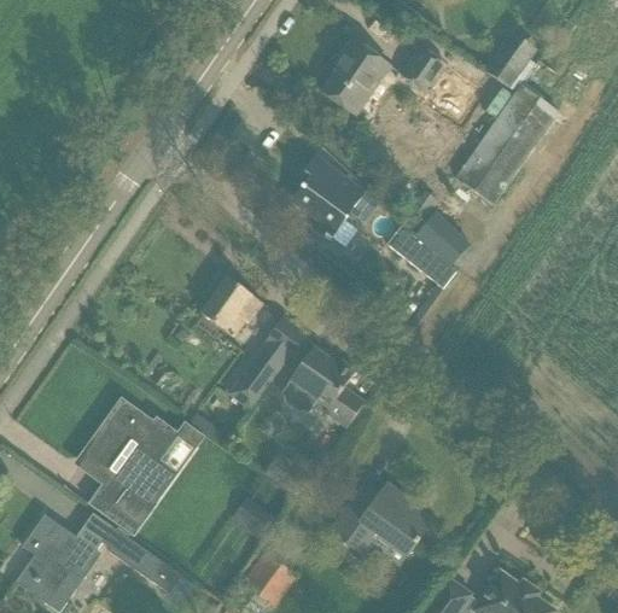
[(483,68),(509,86),(537,47),(511,28),(483,68)]
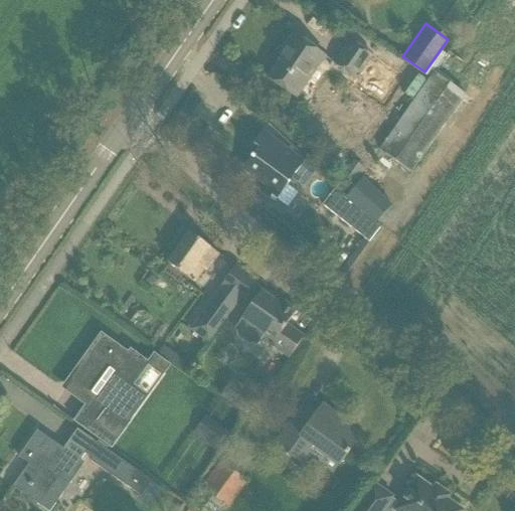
[(285,43),(288,45),(267,75),(296,95),(325,53),(293,31),(285,43)]
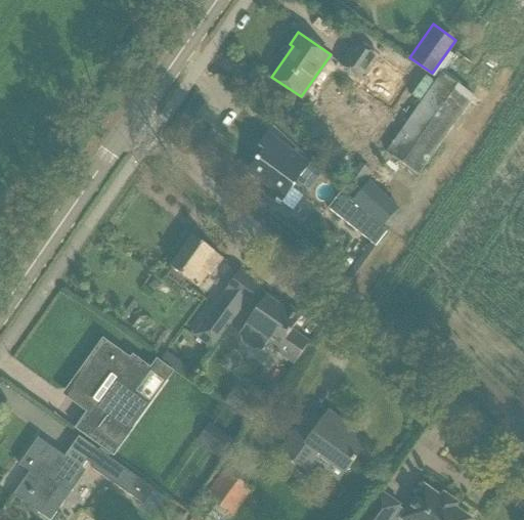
[(340,61),(361,77),(378,53),(356,38),(340,61)]
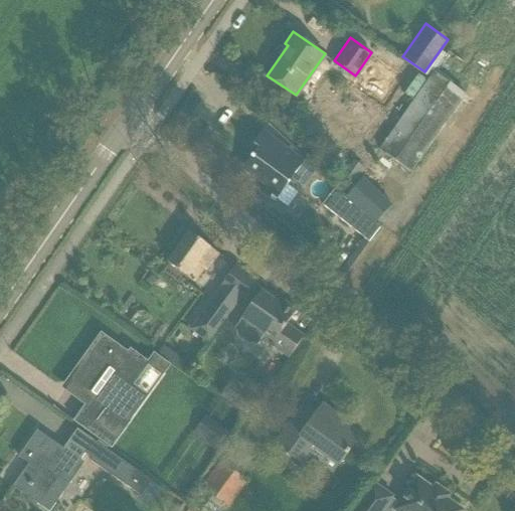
[(391,131),(380,147),(409,168),(421,152),(465,92),(435,70),(391,131)]
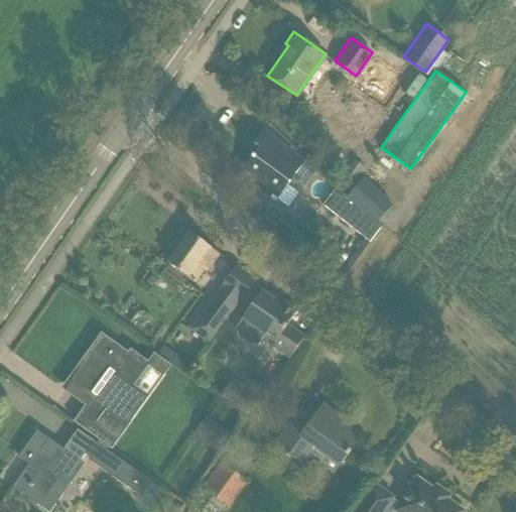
[(253,152),(243,166),(266,184),(262,189),(275,200),(276,197),(287,205),(298,189),(287,182),(304,158),(263,129),(254,142),(262,147),(256,155),(253,152)]
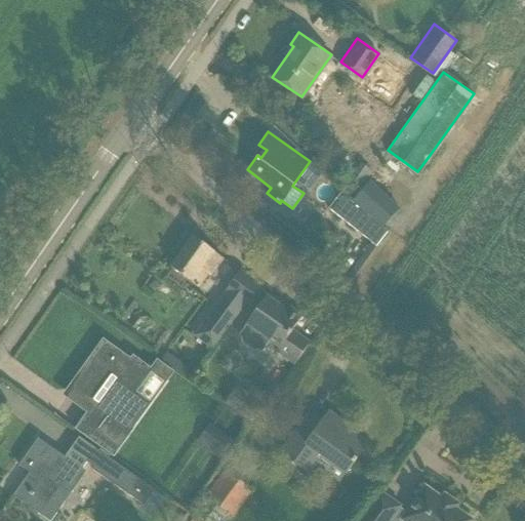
[(360,162),(349,178),(360,187),(371,169),(360,162)]
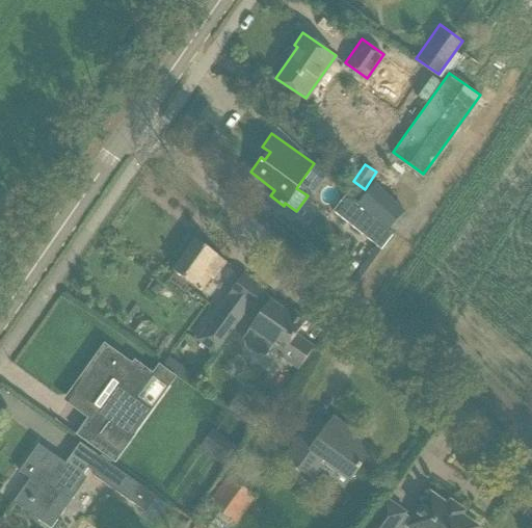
[(403,209),(374,182),(357,201),(387,228),(403,209)]
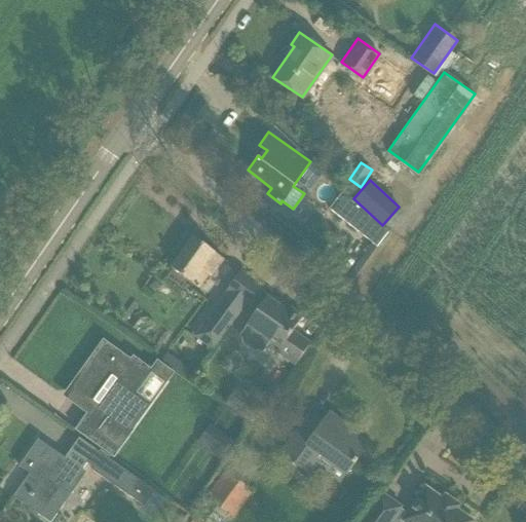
[(382,225),(353,198),(342,189),(329,207),(376,245),(387,230),(382,225)]
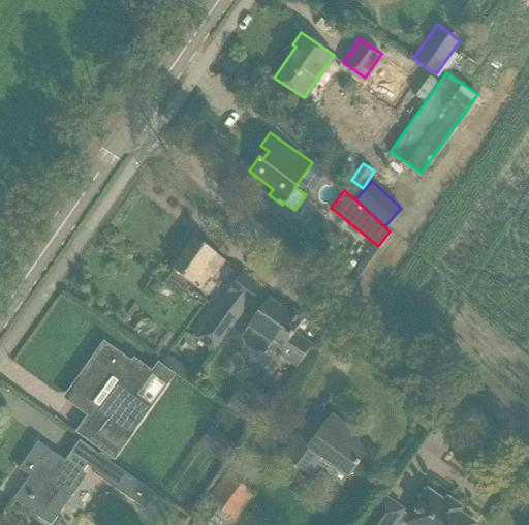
[(172,267),(188,279),(198,287),(209,273),(213,275),(225,258),(194,236),(172,267)]
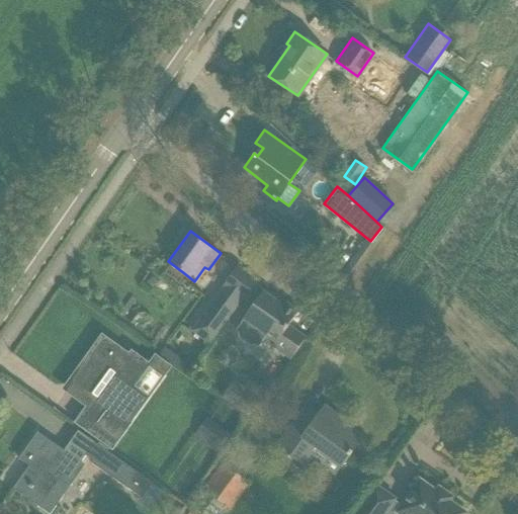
[(223,285),(193,330),(211,343),(242,298),(245,295),(256,279),(238,265),(226,281),(223,285)]
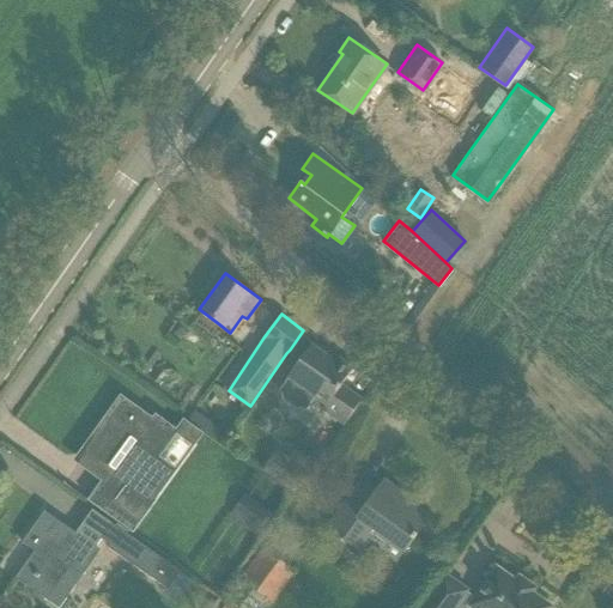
[(322,407),(344,423),(362,397),(340,383),(352,366),(337,356),(334,359),(310,342),(289,375),(278,389),(280,390),(281,397),(293,406),(299,405),(304,408),(315,394),(326,401),(322,407)]
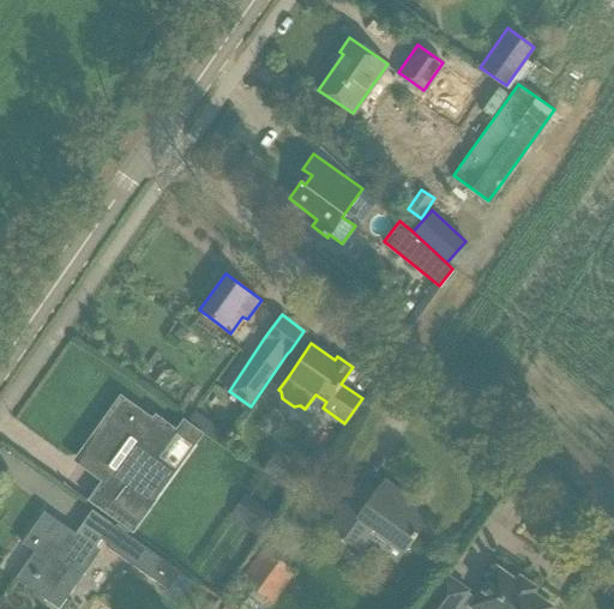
[(122,398),(85,450),(114,470),(91,501),(86,498),(86,499),(132,531),(155,500),(134,484),(175,427),(155,411),(151,416),(120,392),(119,395),(122,398)]
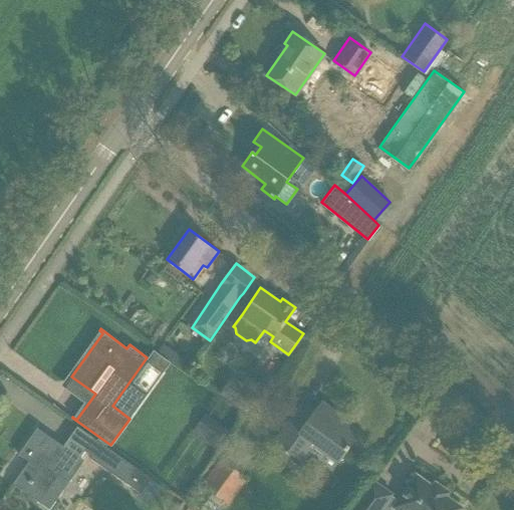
[(164,343),(158,350),(168,357),(181,366),(185,360),(187,358),(164,343)]
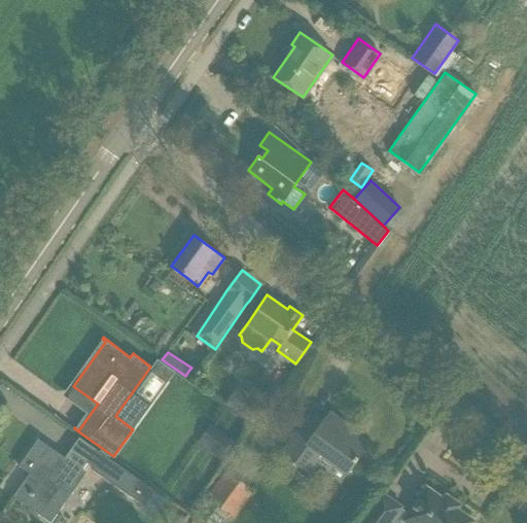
[(224,403),(253,422),(271,397),(252,385),(247,391),(237,385),(224,403)]
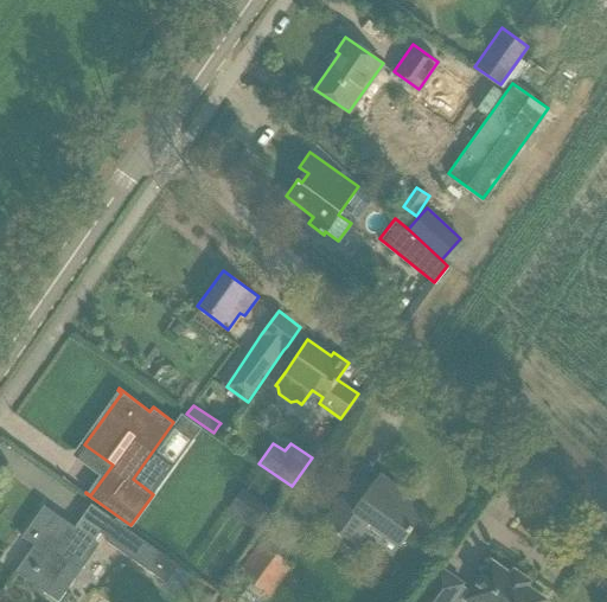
[(410,527),(422,511),(391,488),(389,492),(375,481),(372,485),(357,475),(325,520),(355,542),(370,522),(401,543),(411,527),(410,527)]
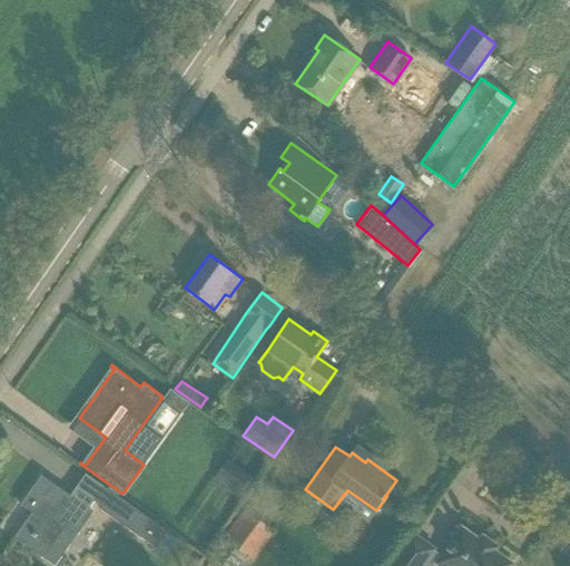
[(213,478),(237,495),(252,474),(227,457),(213,478)]
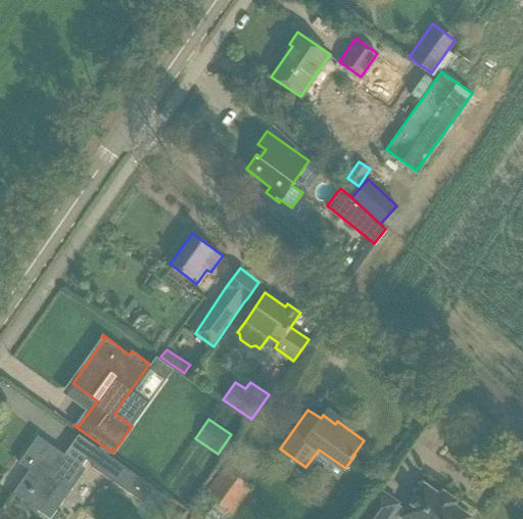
[(50,518),(85,467),(37,434),(18,461),(29,468),(12,491),(50,518)]
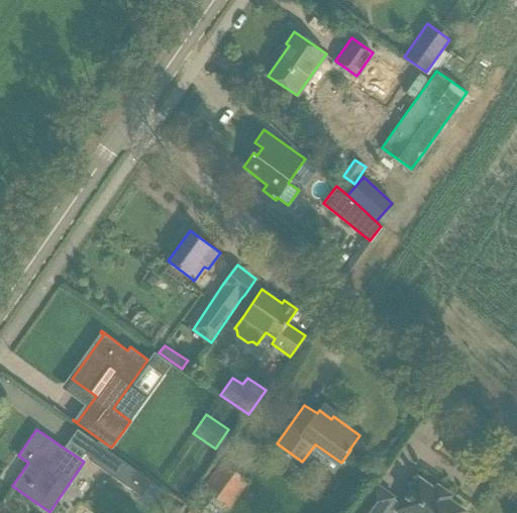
[(151,481),(94,439),(85,452),(92,457),(90,459),(141,496),(151,481)]
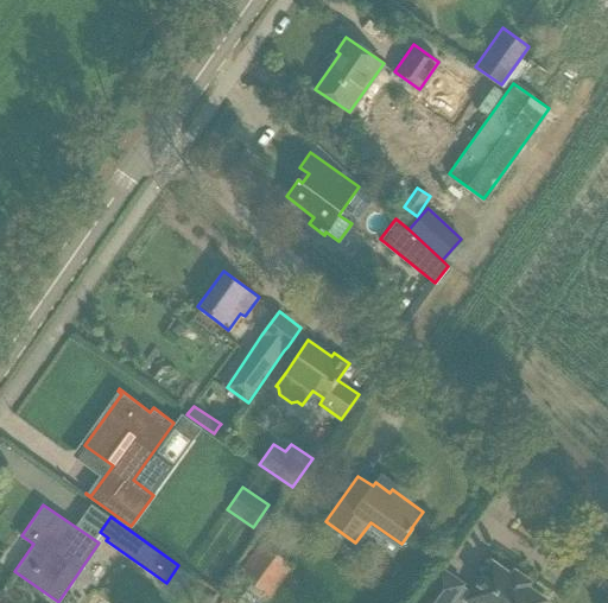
[(236,571),(268,595),(291,564),(258,541),(236,571)]
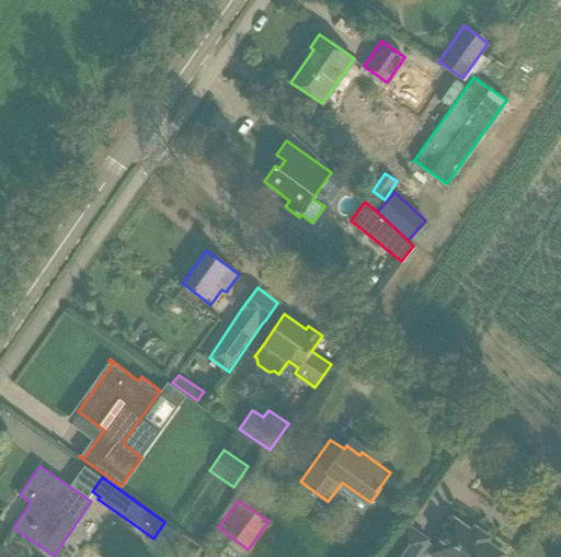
[(487,541),(490,536),(474,526),(472,530),(454,518),(427,554),(432,556),(502,556),(504,554),(487,541)]
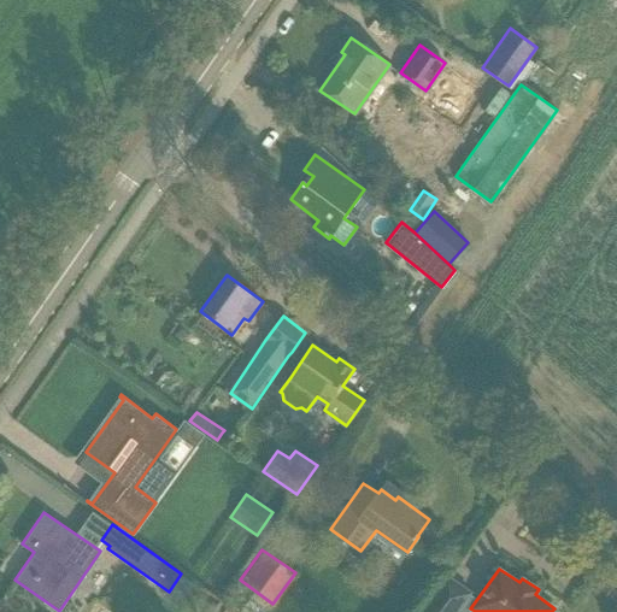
[(422,611),(454,611),(470,592),(448,576),(422,611)]
